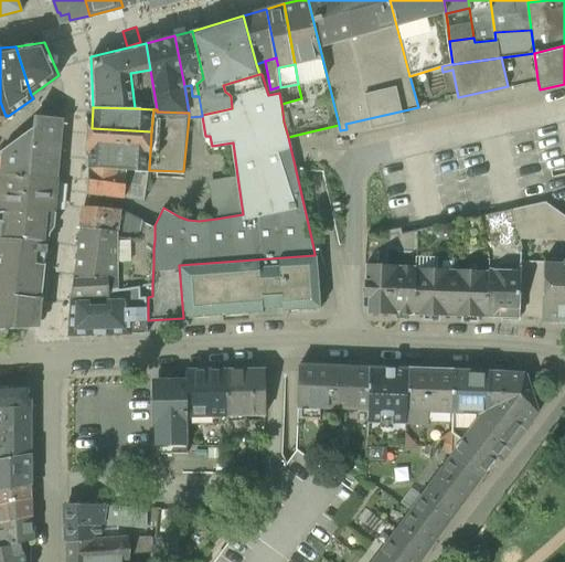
[(0,151),(0,171),(59,178),(63,123),(35,120),(34,127),(0,151)]
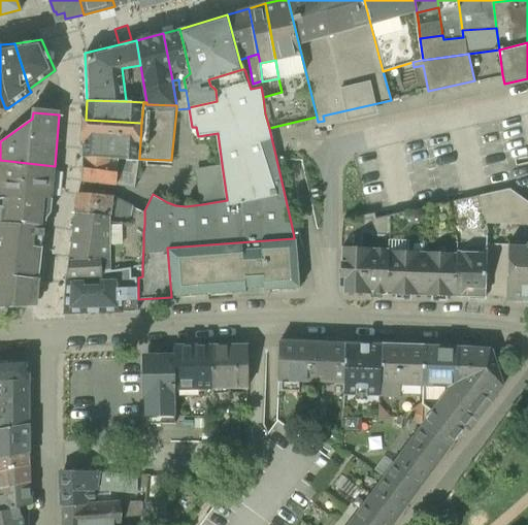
[(139,159),(141,123),(86,120),(84,155),(119,158),(139,159)]
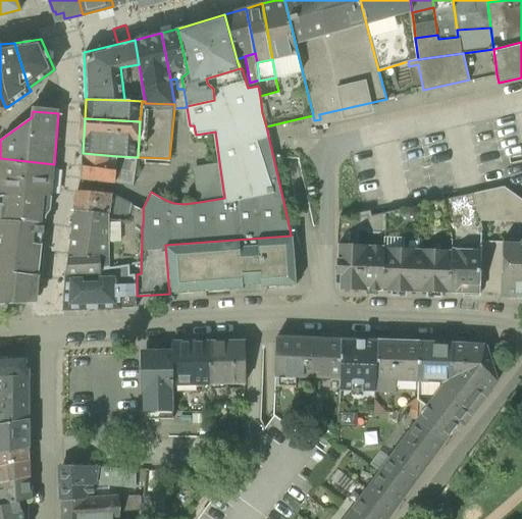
[(114,182),(116,168),(117,156),(83,153),(81,176),(114,182)]
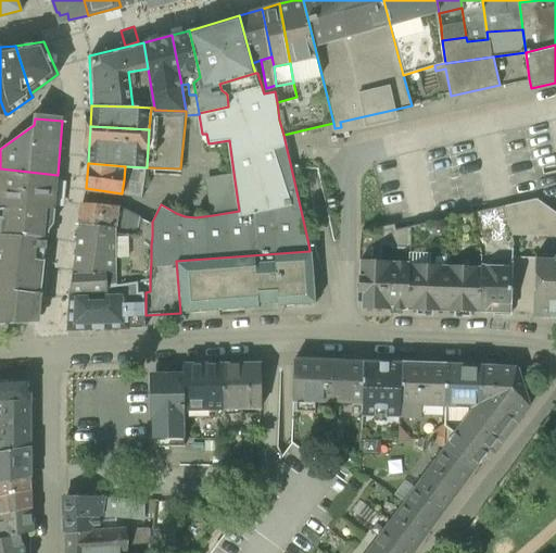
[(147,167),(125,166),(124,179),(144,181),(147,167)]
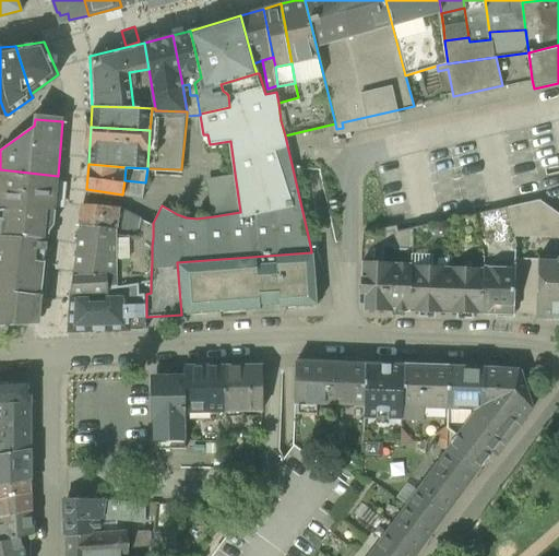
[(55,208),(58,176),(0,169),(0,209),(54,208),(55,208)]
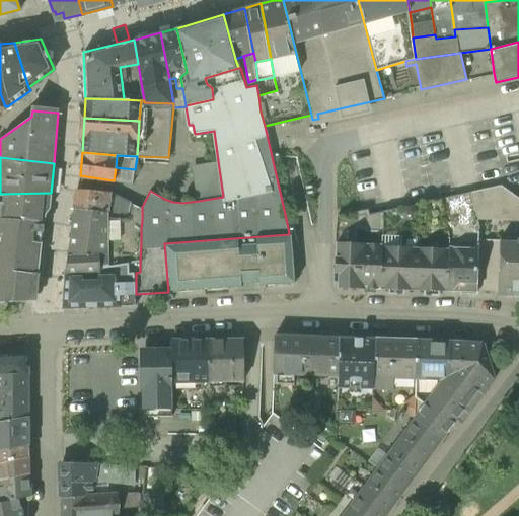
[(193,165),(199,201),(223,197),(218,161),(193,165)]
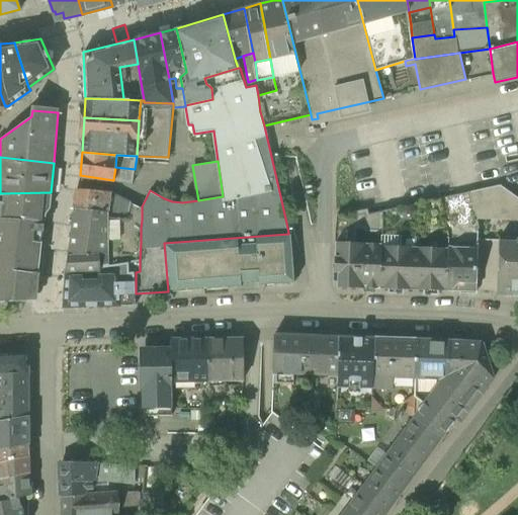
[(115,167),(113,180),(133,183),(135,169),(115,167)]
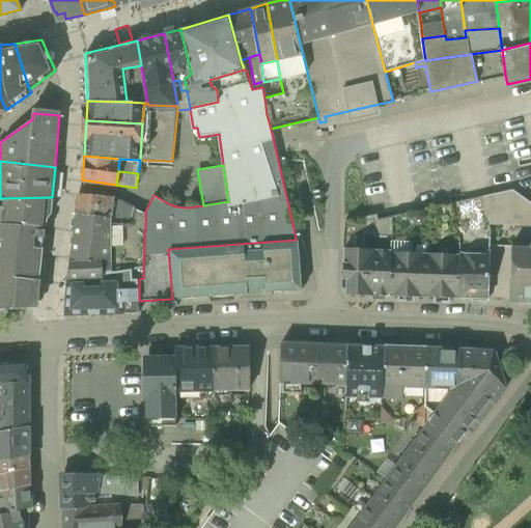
[(528,228),(528,245),(530,245),(530,201),(516,191),(512,189),(482,195),(488,223),(523,224),(528,228)]
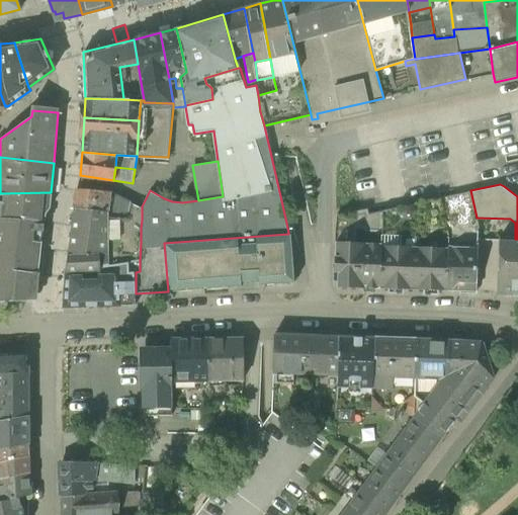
[(75,207),(107,210),(110,192),(102,190),(77,188),(75,207)]
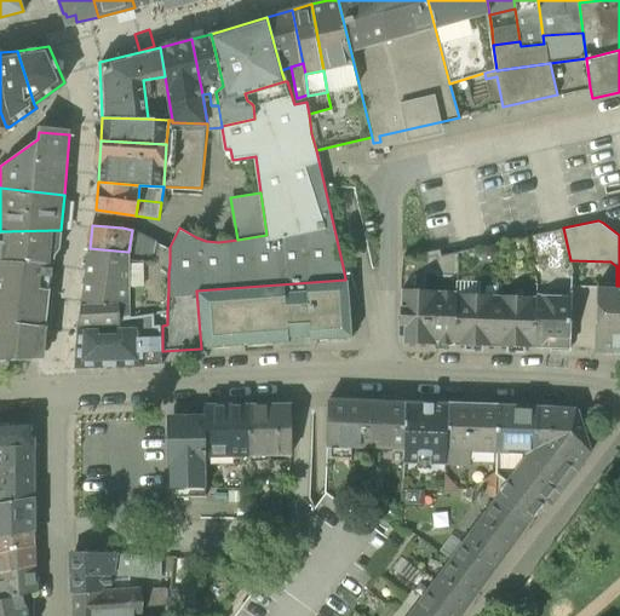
[(570,260),(563,228),(528,235),(538,278),(537,294),(550,294),(550,289),(572,289),(573,285),(573,270),(570,260)]
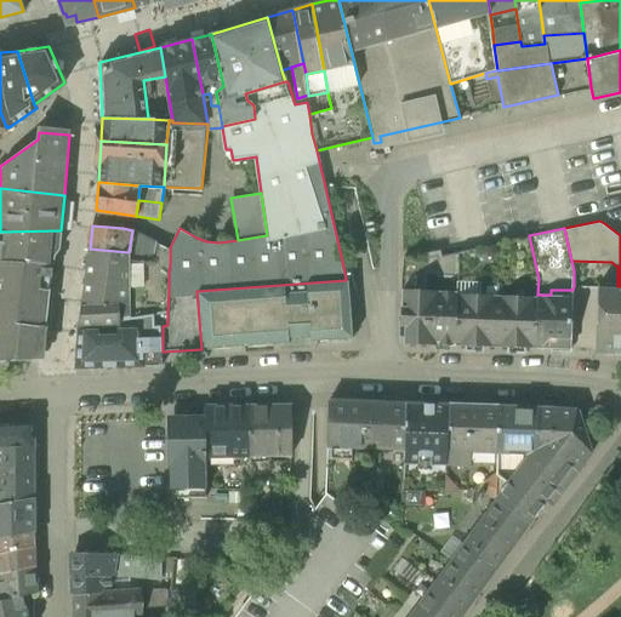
[(0,261),(53,264),(55,245),(60,240),(60,230),(0,232),(0,261)]
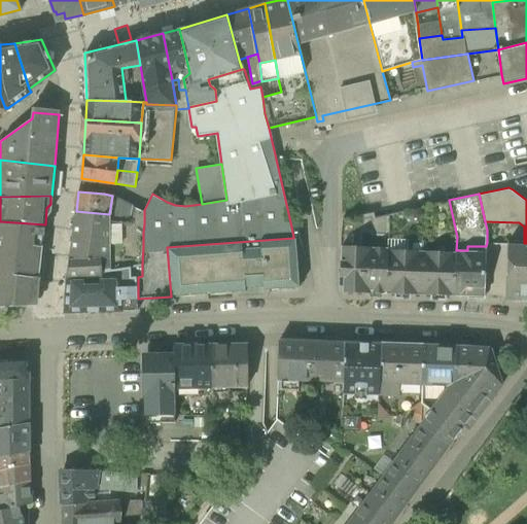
[(120,223),(129,223),(133,205),(114,196),(112,196),(109,214),(108,222),(120,223)]
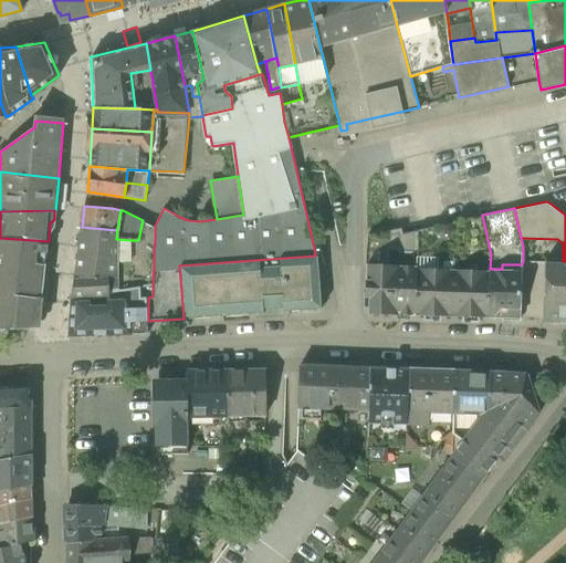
[(417,251),(416,266),(416,268),(490,270),(490,269),(491,254),(482,215),(481,216),(419,229),(418,229),(417,251)]
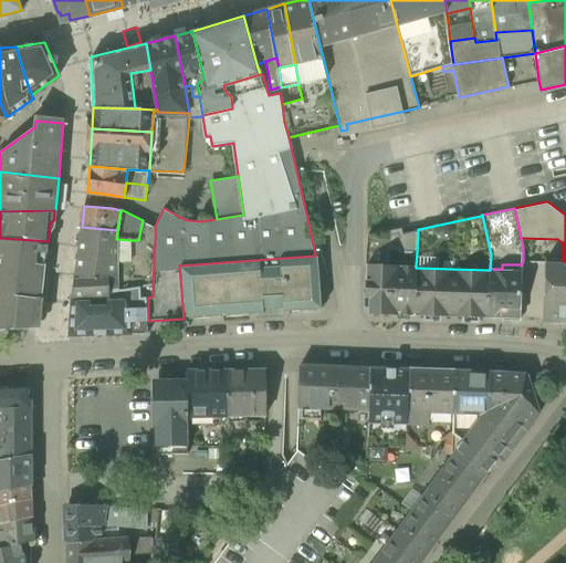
[(143,220),(138,240),(155,240),(155,228),(155,226),(143,220)]
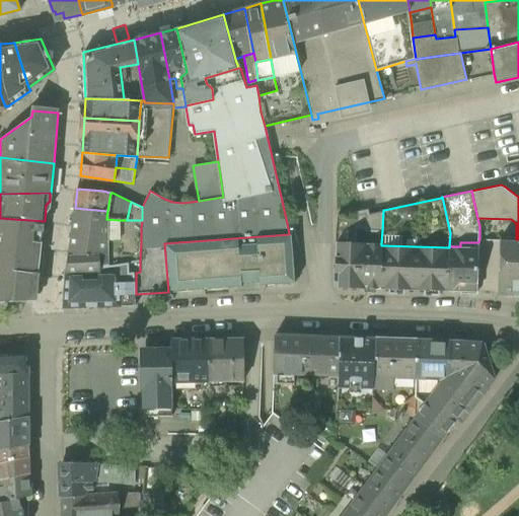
[(70,240),(104,240),(105,230),(106,219),(107,211),(75,208),(70,240)]
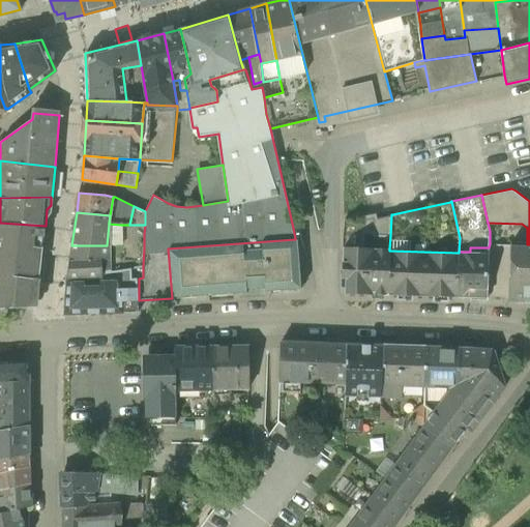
[(377,217),(376,212),(369,214),(345,218),(344,241),(363,242),(364,231),(374,232),(374,235),(390,235),(391,214),(377,217)]
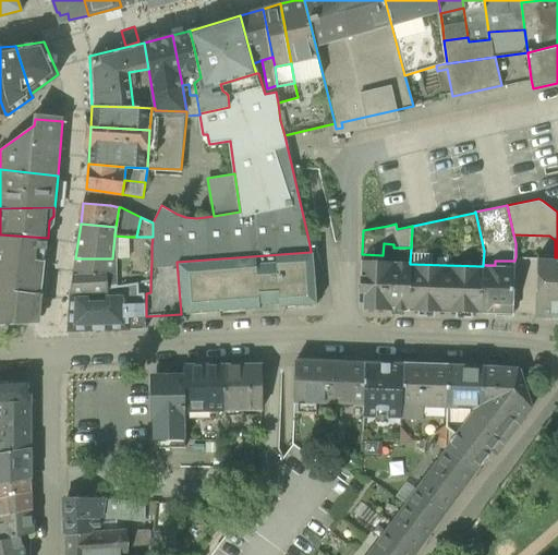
[(0,325),(22,324),(39,323),(43,293),(40,293),(44,262),(45,263),(47,246),(48,238),(0,234),(0,325)]
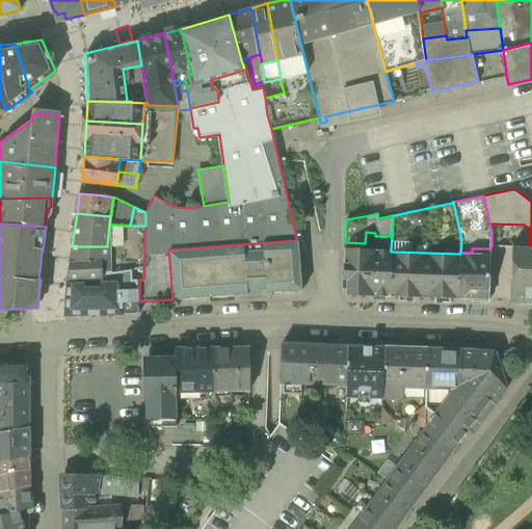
[(108,236),(121,237),(121,235),(122,226),(109,225),(108,236)]
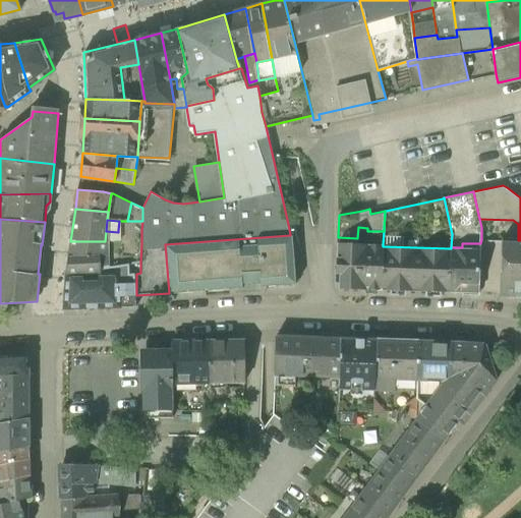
[(141,230),(142,221),(127,221),(119,221),(118,230),(141,230)]
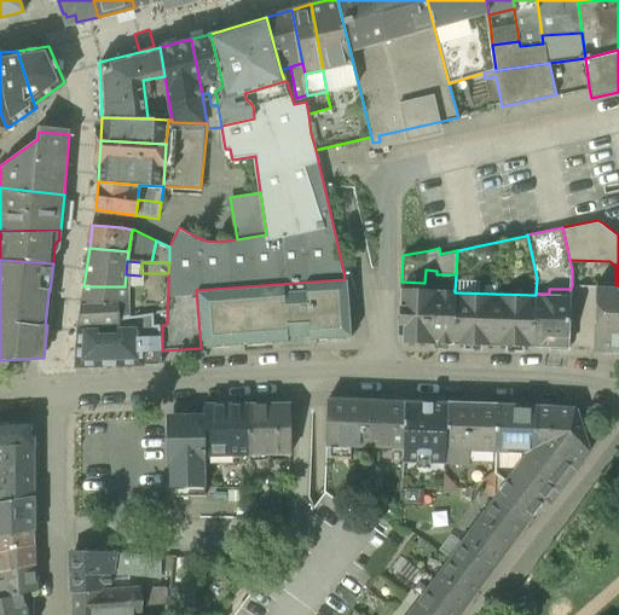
[(168,289),(168,273),(140,273),(140,276),(139,286),(168,289)]
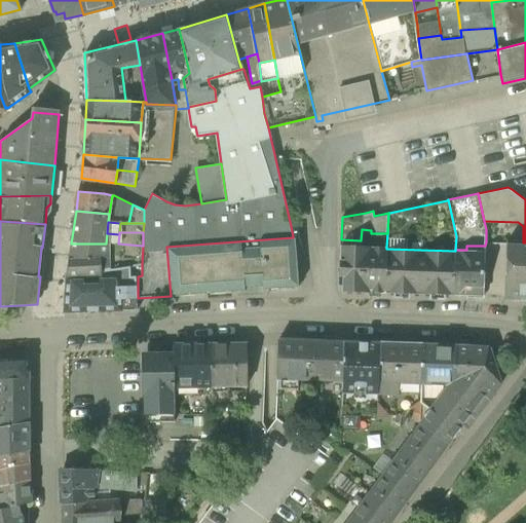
[(296,236),(293,237),(166,247),(171,296),(299,286),(296,236)]
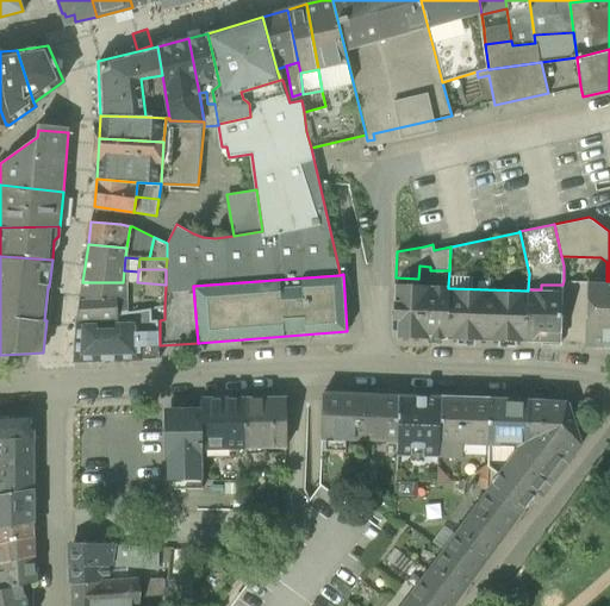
[(561,339),(585,341),(587,281),(564,280),(562,285),(561,339)]
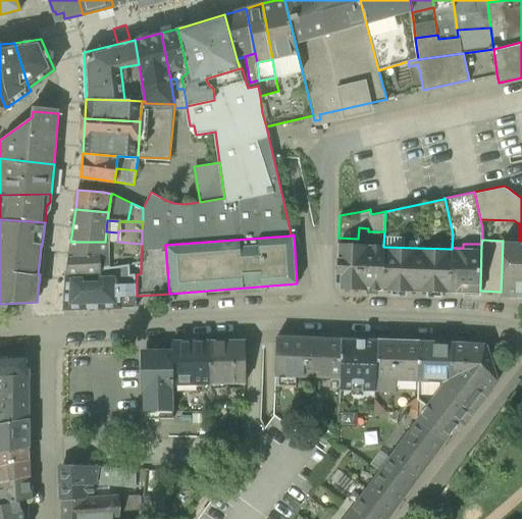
[(521,241),(519,241),(503,241),(501,292),(501,293),(521,294),(521,241)]
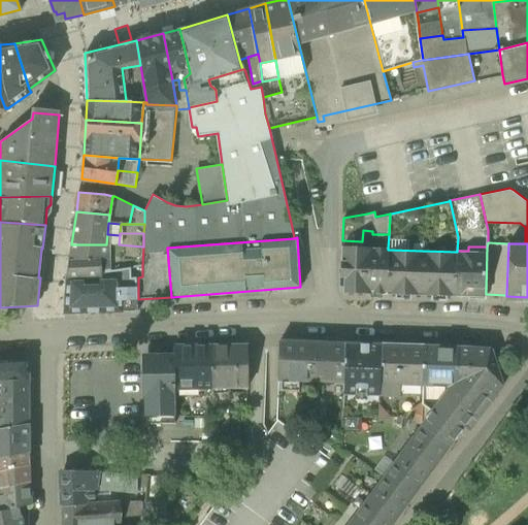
[(70,259),(67,276),(101,275),(102,271),(100,259),(105,258),(106,244),(71,244),(70,259)]
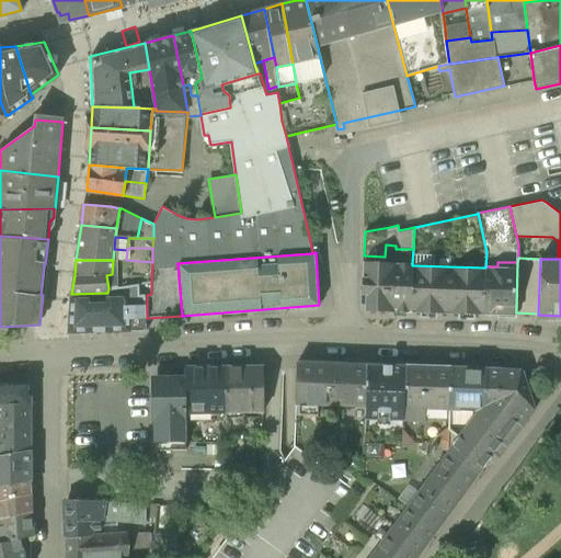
[(151,282),(152,262),(126,260),(125,274),(126,286),(145,284),(151,282)]
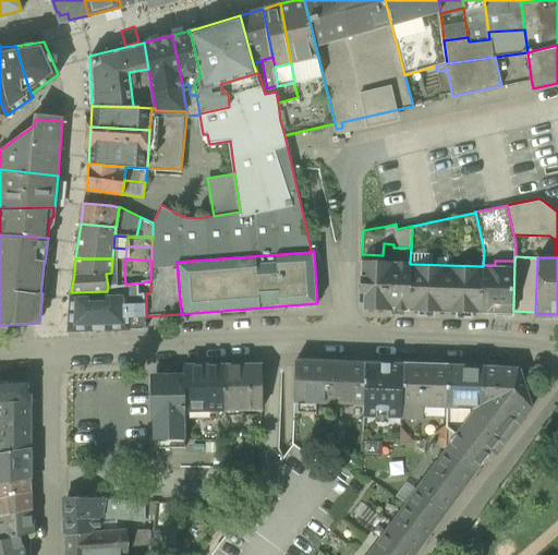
[(391,309),(409,309),(410,264),(410,262),(383,261),(362,260),(361,292),(364,293),(363,309),(391,309)]
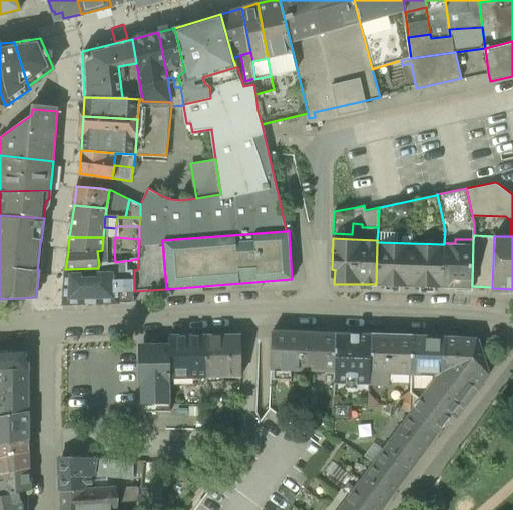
[(472,289),(472,286),(473,239),(455,239),(455,243),(444,243),(444,244),(443,287),(447,287),(472,289)]
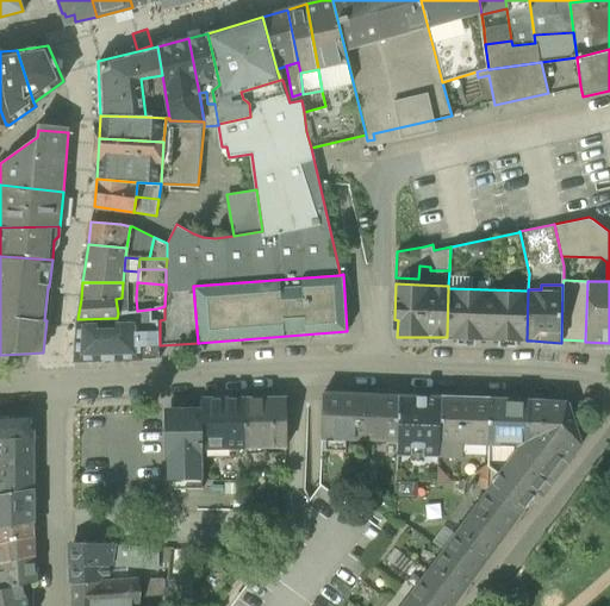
[(447,338),(527,341),(528,291),(448,288),(447,337),(447,338)]
